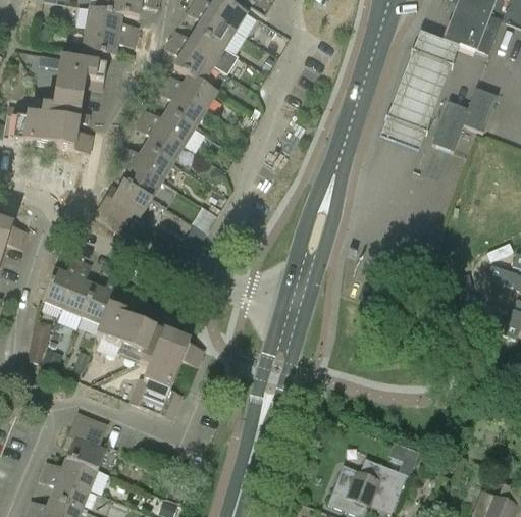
[(107,0),(106,9),(122,12),(121,14),(139,17),(141,5),(157,8),(159,0),(107,0)]
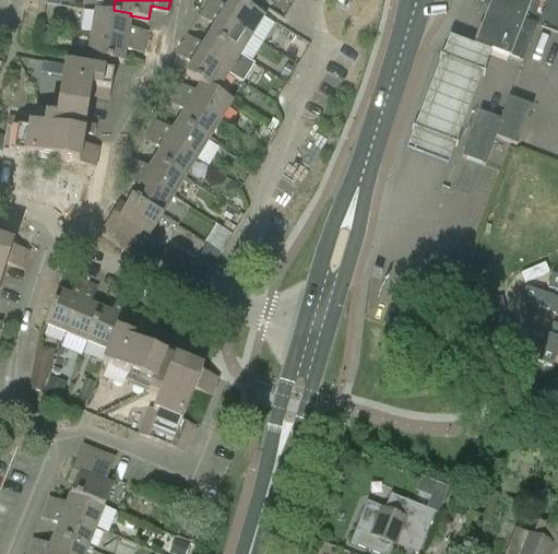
[(209,0),(206,4),(252,33),(264,13),(244,0),(229,0),(227,4),(221,0),(209,0)]
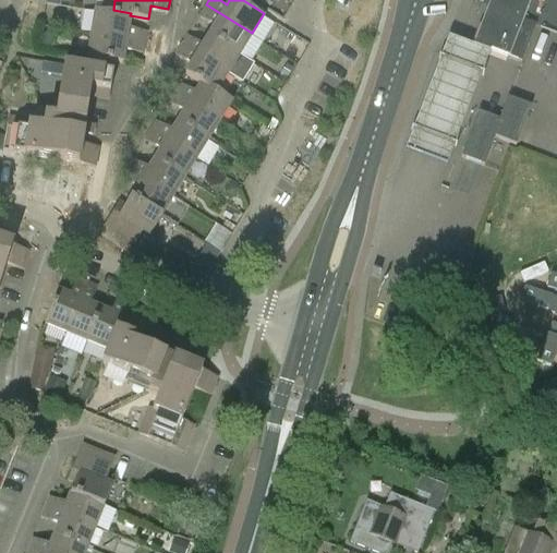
[(488,0),(474,39),(523,58),(536,21),(524,16),(530,0),(488,0)]
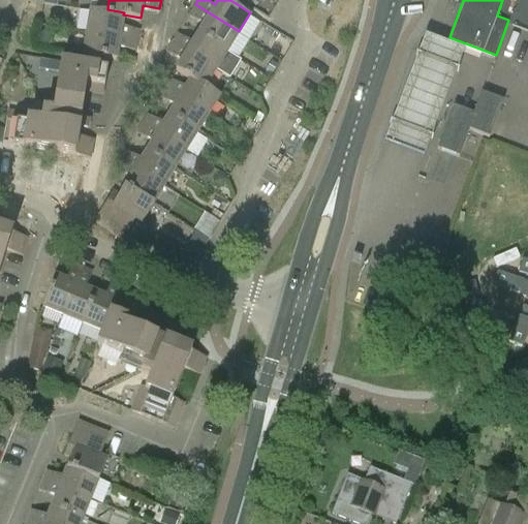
[(227,49),(239,31),(195,4),(189,12),(204,22),(198,31),(227,49)]
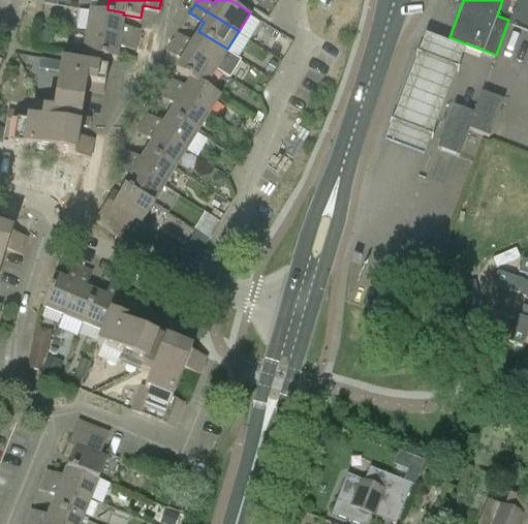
[(124,12),(107,9),(90,6),(87,29),(137,37),(138,27),(122,24),(123,14),(124,12)]
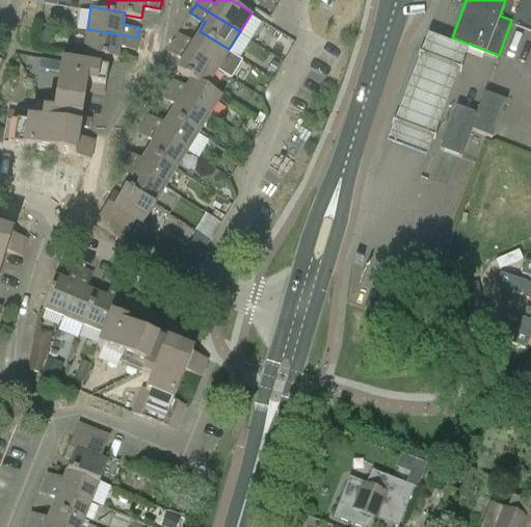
[(138,37),(87,29),(83,51),(117,56),(120,45),(136,48),(138,37)]
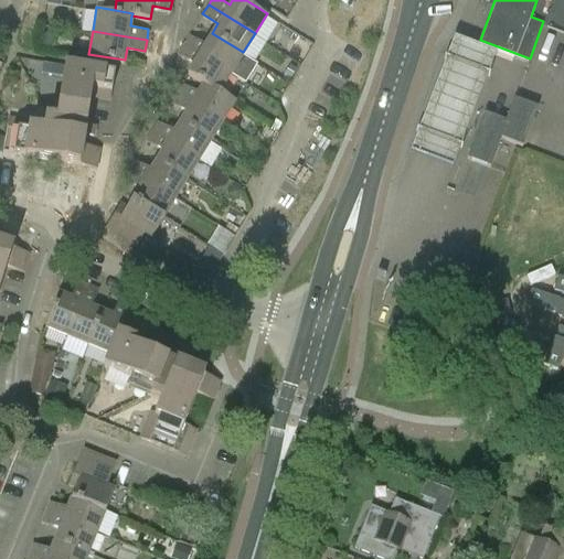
[(243,52),(212,33),(206,42),(190,33),(184,42),(231,71),(243,52)]
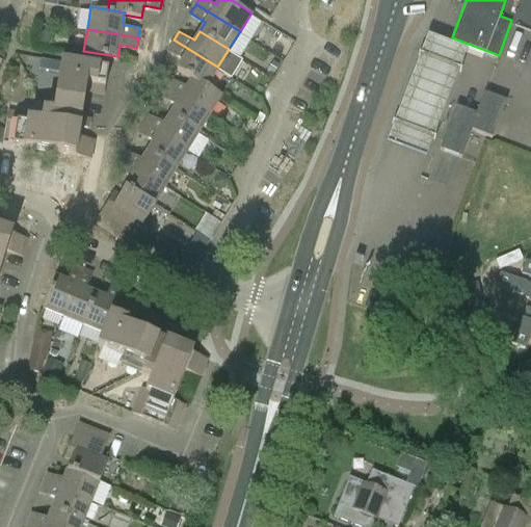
[(469,52),(426,36),(386,143),(428,159),(469,52)]
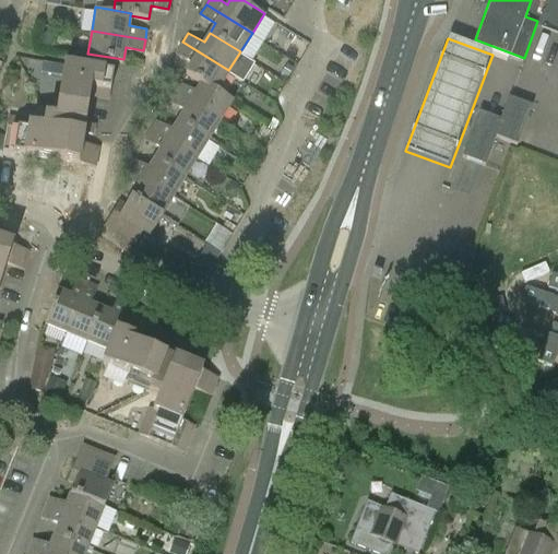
[(217,89),(228,70),(182,42),(177,51),(192,61),(186,71),(201,81),(202,80),(233,98),(217,89)]
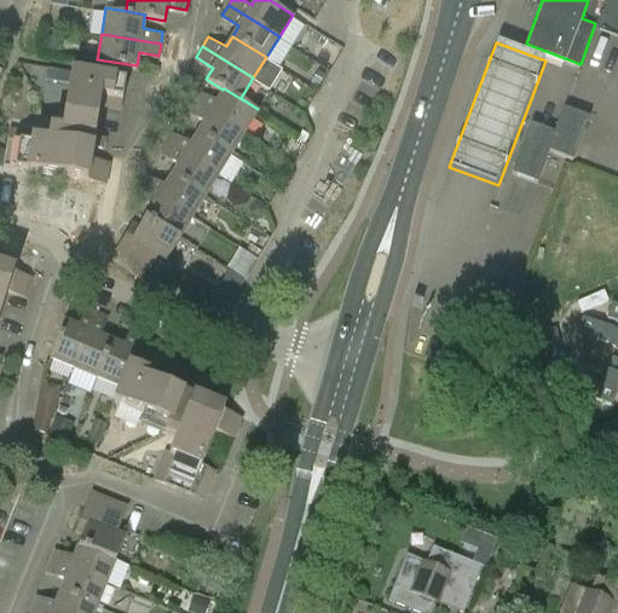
[(121,105),(126,77),(71,68),(62,123),(51,121),(48,137),(34,134),(34,129),(10,126),(4,163),(107,180),(110,158),(91,156),(92,144),(103,145),(105,134),(94,133),(99,102),(121,105)]
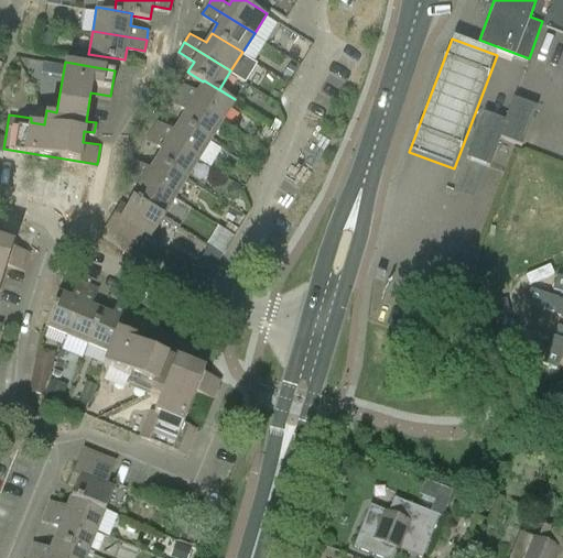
[(223,119),(235,99),(204,80),(203,81),(197,90),(182,80),(176,90),(223,119)]
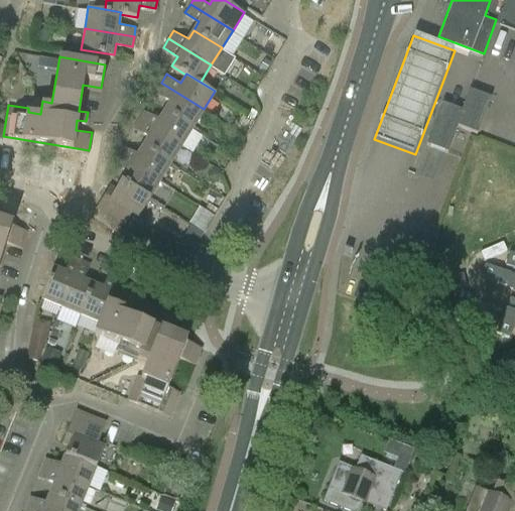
[(204,109),(161,83),(155,92),(170,100),(164,109),(192,126),(204,109)]
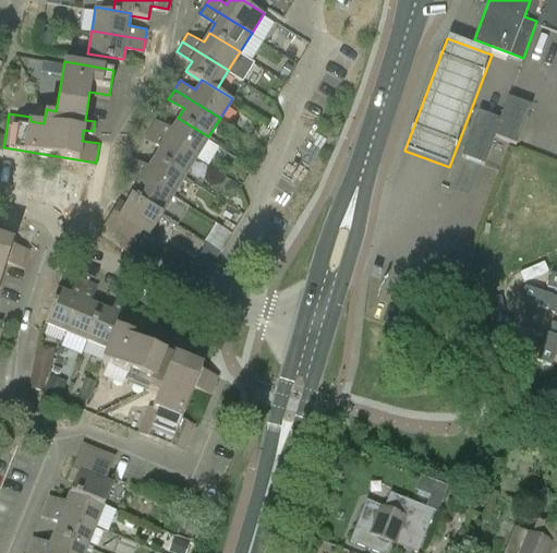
[(462,153),(485,161),(496,133),(517,141),(531,103),(508,94),(499,116),(479,108),(462,153)]
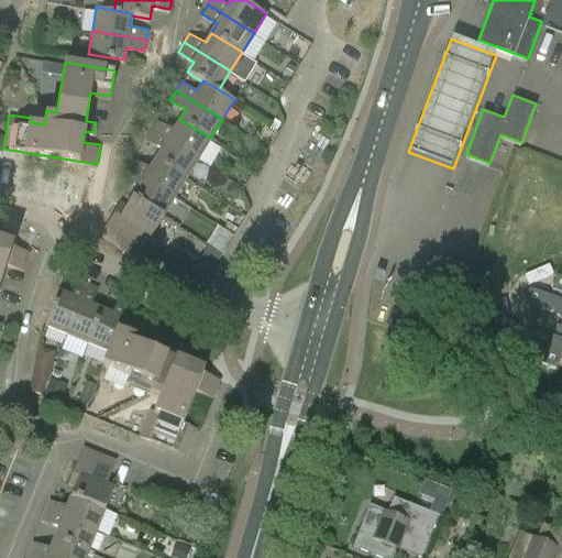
[(158,119),(152,128),(198,156),(210,138),(179,119),(174,129),(158,119)]
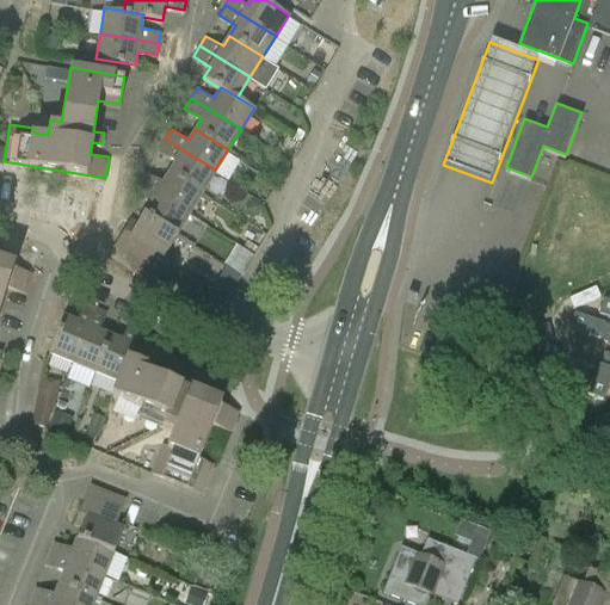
[(215,170),(165,139),(159,149),(176,160),(170,171),(203,191),(215,170)]
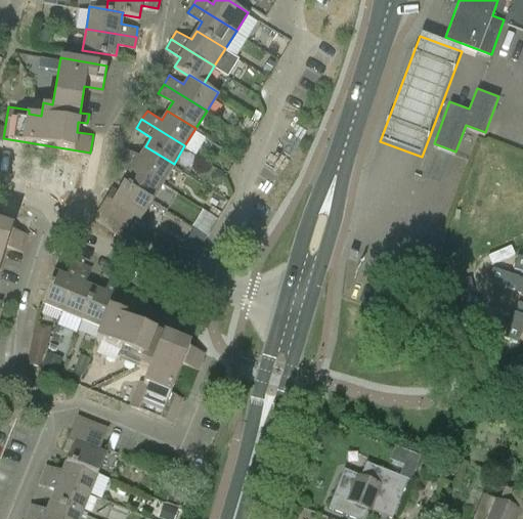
[(125,145),(120,155),(163,181),(174,164),(145,146),(139,155),(125,145)]
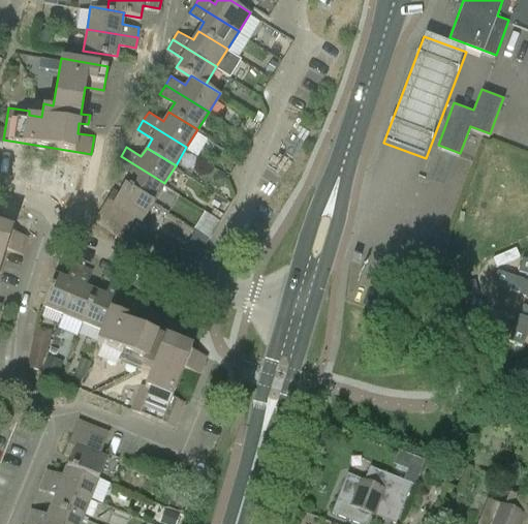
[(164,183),(121,156),(115,165),(129,175),(124,183),(153,201),(164,183)]
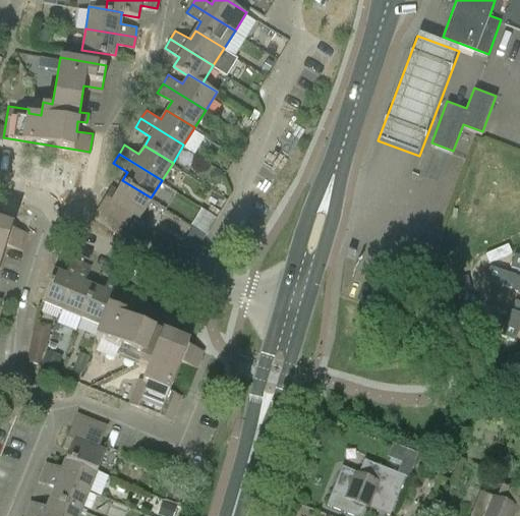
[(139,217),(151,197),(122,180),(117,189),(111,185),(93,216),(120,233),(132,213),(139,217)]
